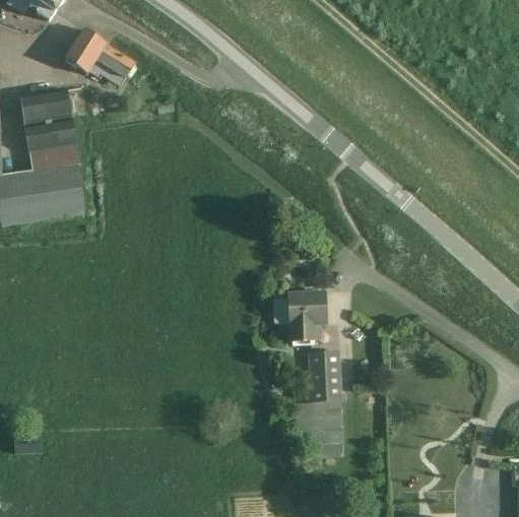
[(38,12),(50,20),(55,13),(63,0),(9,0),(8,3),(25,13),(30,4),(31,5),(33,3),(40,7),(38,12)]
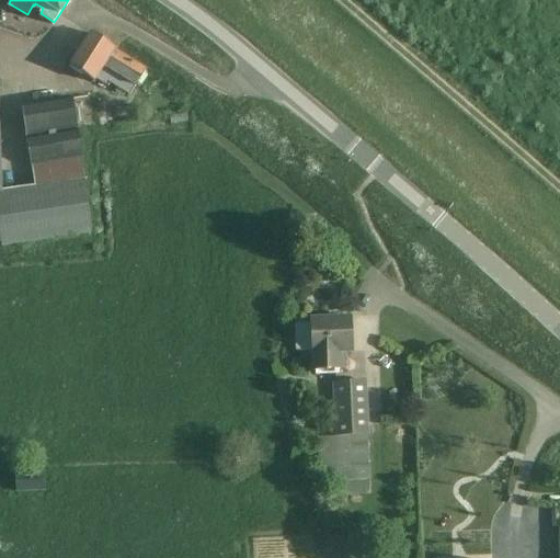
[(110,80),(130,93),(148,67),(116,47),(91,31),(70,64),(95,80),(96,77),(107,83),(110,80)]
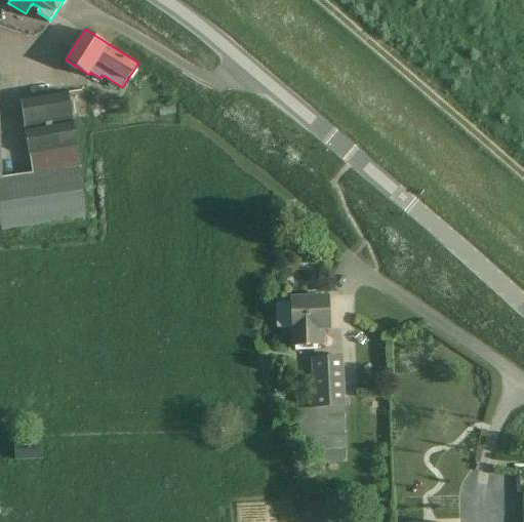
[(0,226),(85,215),(78,167),(80,166),(73,119),(68,90),(22,97),(31,153),(33,152),(36,172),(2,177),(0,119),(0,226)]
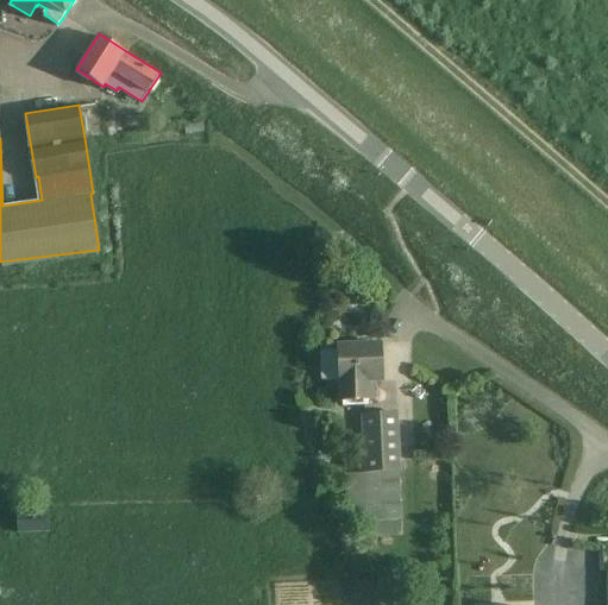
[(342,380),(342,399),(371,398),(370,379),(383,378),(382,342),(339,344),(339,348),(320,350),(321,378),(340,377),(340,380),(342,380)]
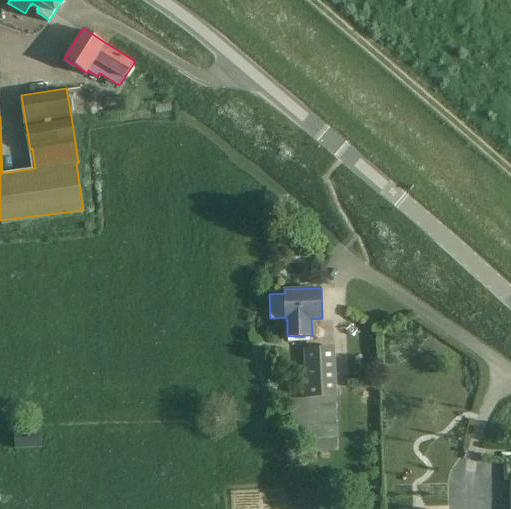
[(303,438),(303,449),(335,448),(334,436),(339,436),(336,394),(334,346),(306,348),(308,396),(291,396),(293,438),(303,438)]
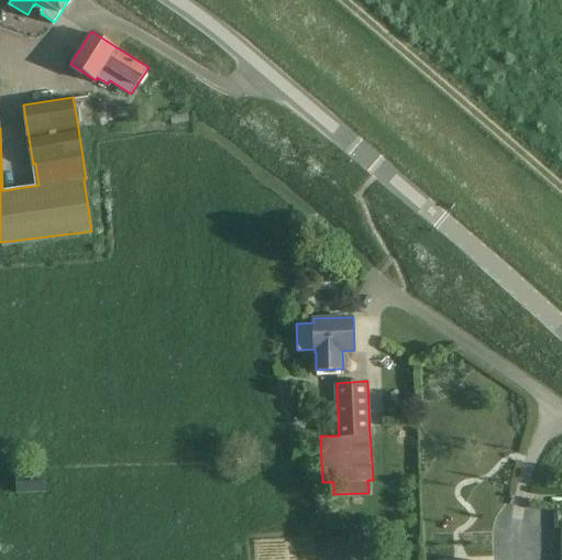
[(18,471),(18,491),(44,490),(44,470),(18,471)]
